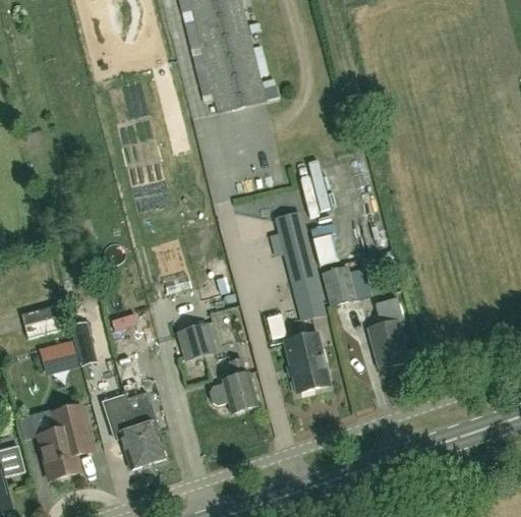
[(188,0),(217,113),(267,100),(241,0),(188,0)]
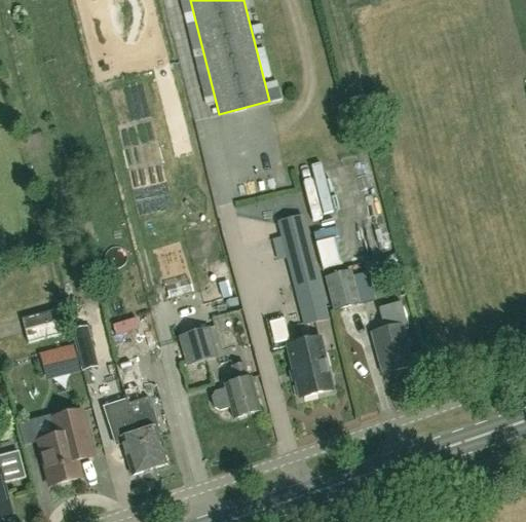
[(306,321),(332,313),(303,212),(278,218),(306,321)]
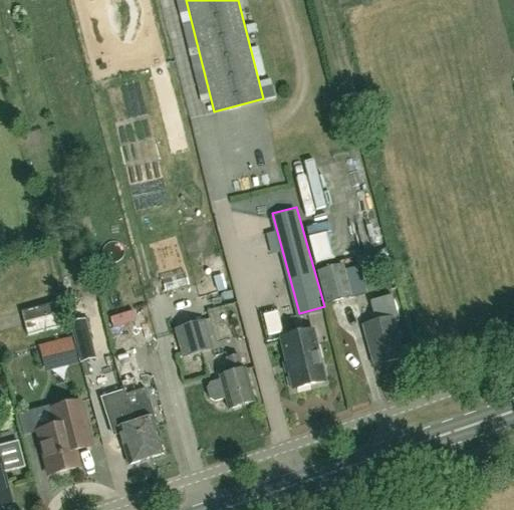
[(360,228),(365,249),(382,245),(377,224),(360,228)]
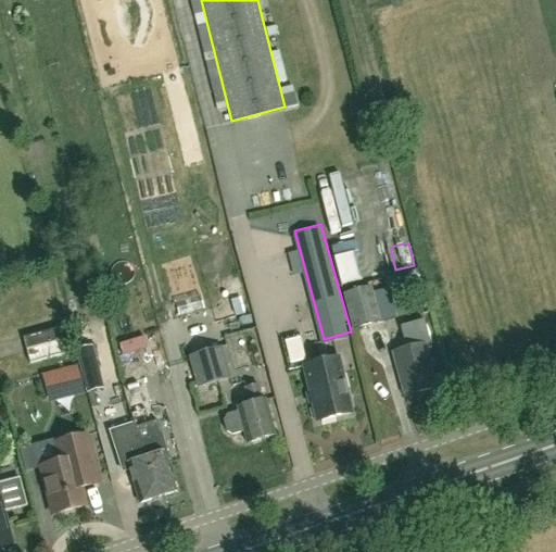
[(352,327),(379,320),(369,284),(342,290),(352,327)]
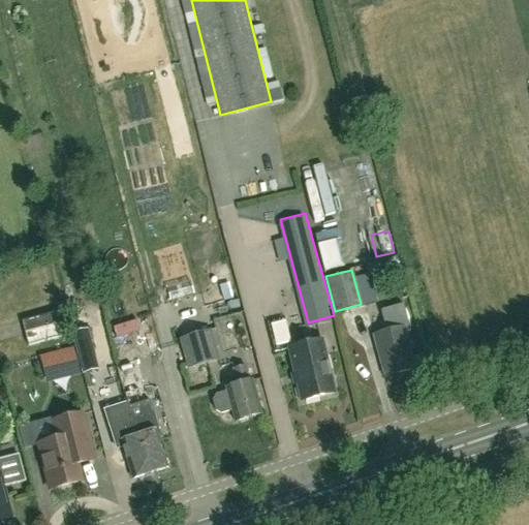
[(180,298),(197,297),(196,279),(178,281),(180,298)]
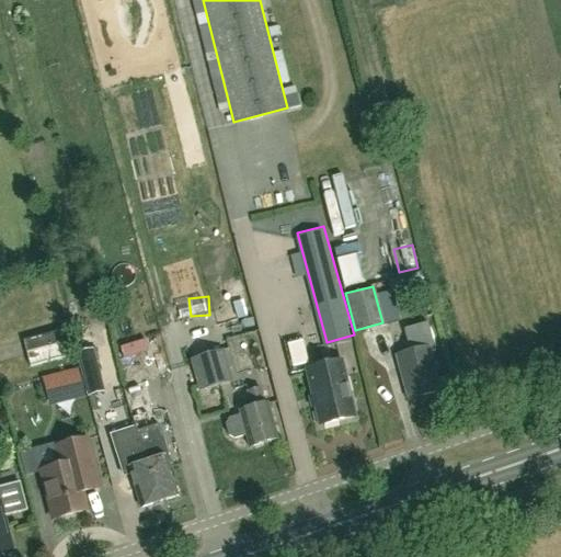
[(403,326),(409,348),(397,352),(408,395),(439,386),(430,350),(435,348),(427,319),(403,326)]
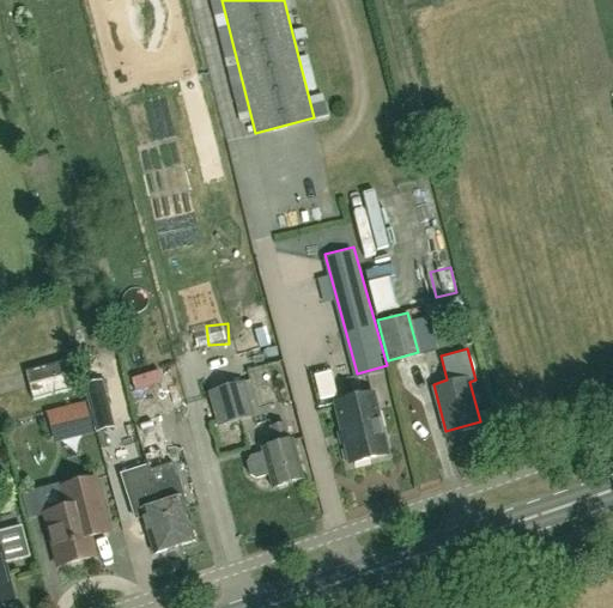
[(78,387),(71,357),(25,368),(32,397),(78,387)]
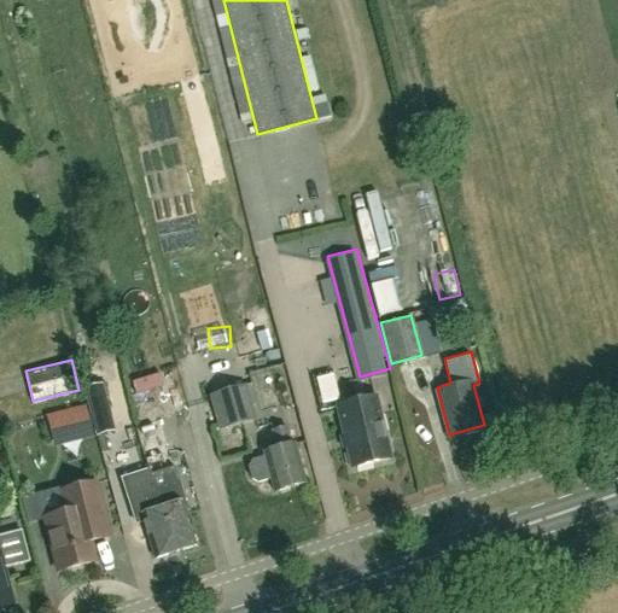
[(256,368),(264,404),(286,400),(278,363),(256,368)]
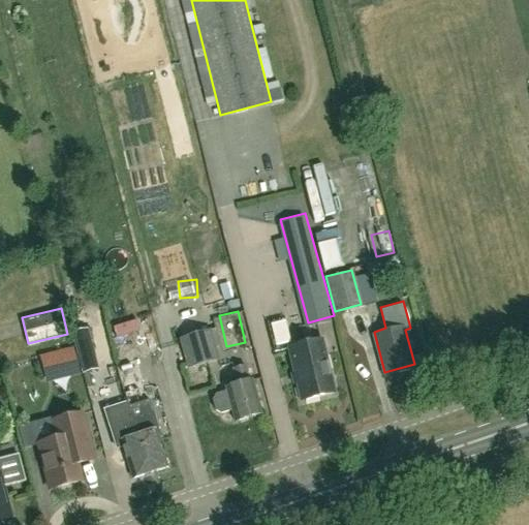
[(71,331),(82,372),(99,367),(88,326),(71,331)]
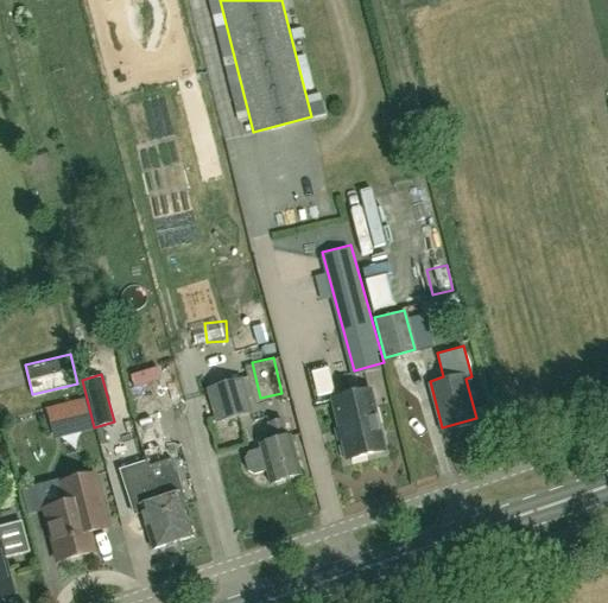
[(215,418),(236,412),(252,407),(241,374),(227,379),(206,385),(215,418)]
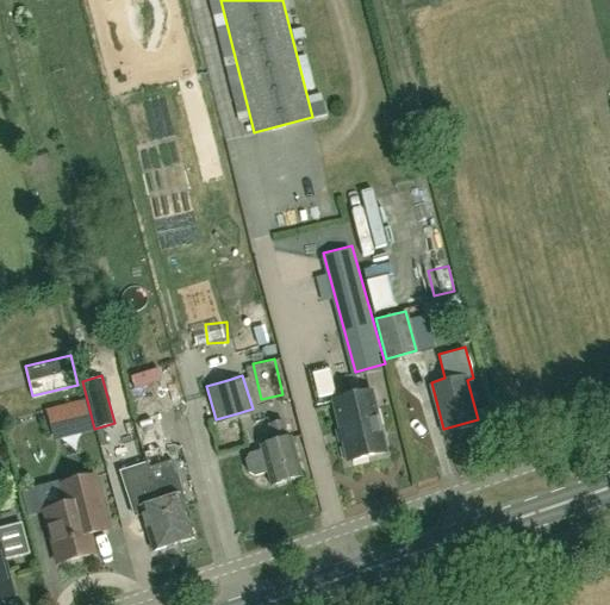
[(348,457),(385,449),(369,387),(332,397),(348,457)]
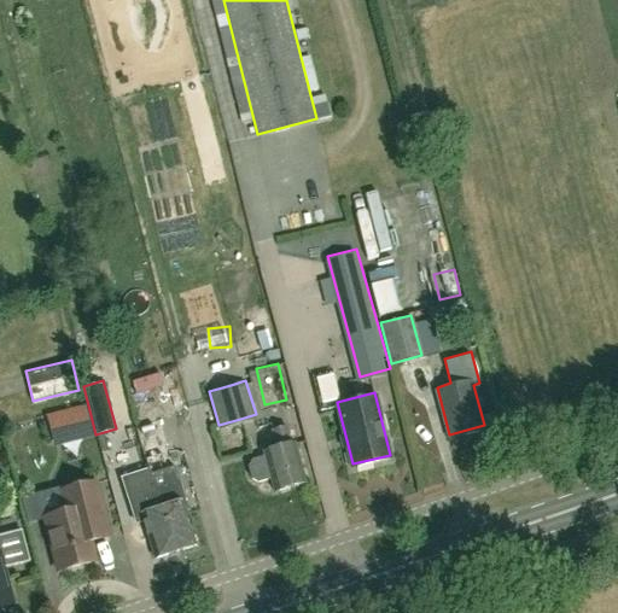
[(93,433),(85,402),(45,413),(53,444),(93,433)]
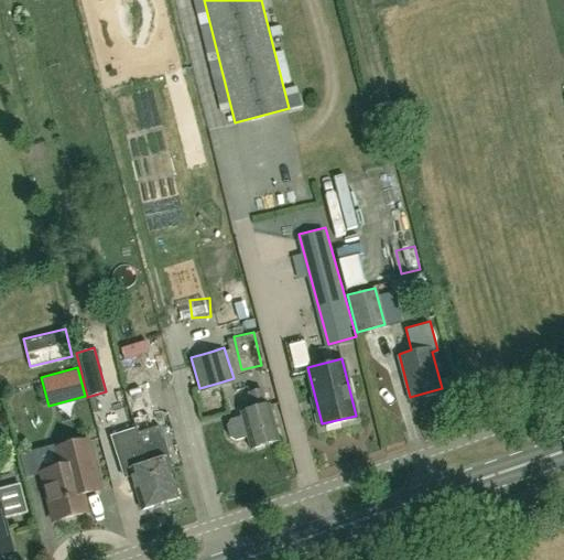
[(131,407),(137,423),(163,499),(181,494),(167,455),(165,456),(161,442),(155,424),(152,426),(148,413),(150,412),(150,410),(153,409),(145,379),(126,385),(131,407)]
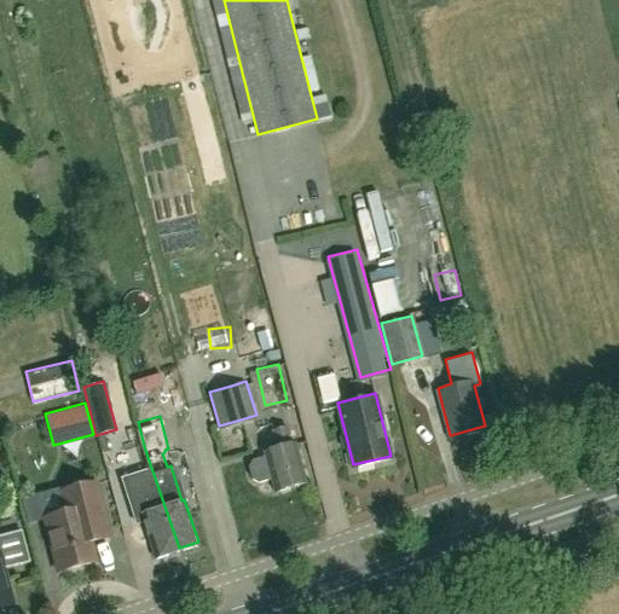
[(236,423),(221,427),(227,451),(242,446),(236,423)]
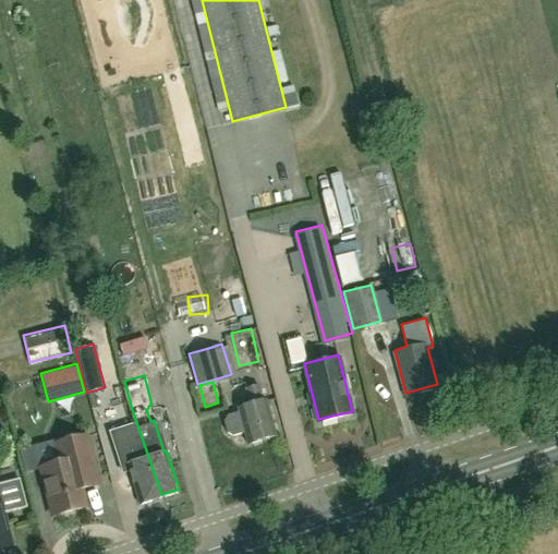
[(232,434),(245,430),(249,442),(277,434),(267,399),(264,399),(259,383),(245,387),(247,393),(244,393),(246,399),(238,401),(240,410),(227,413),(223,420),(226,430),(232,434)]
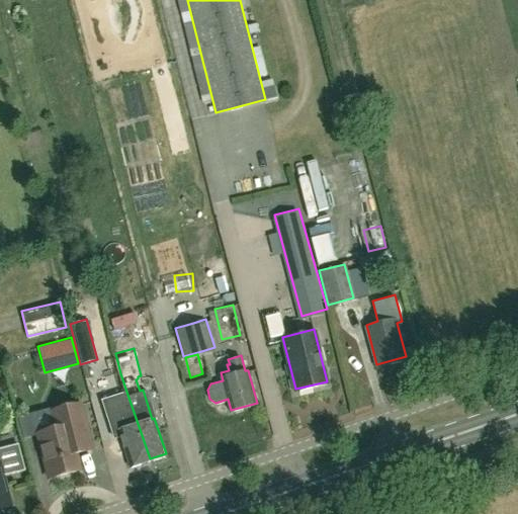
[(132,465),(150,458),(125,389),(99,399),(112,438),(121,435),(132,465)]
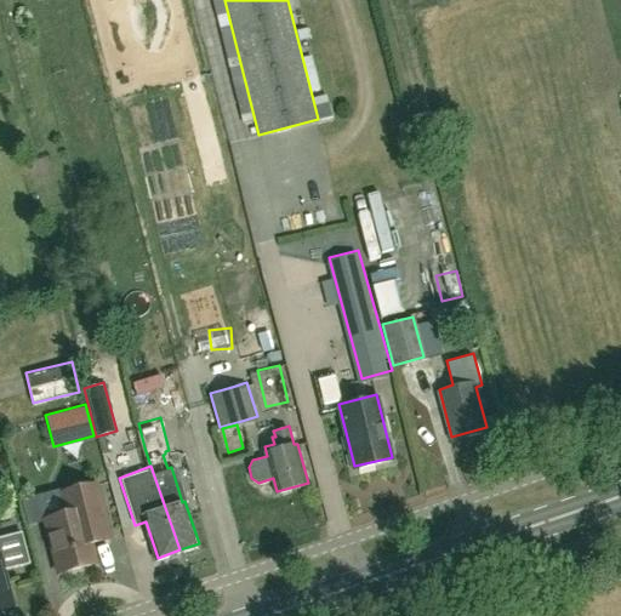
[(47,518),(60,570),(97,562),(92,541),(112,536),(100,482),(63,490),(69,513),(47,518)]
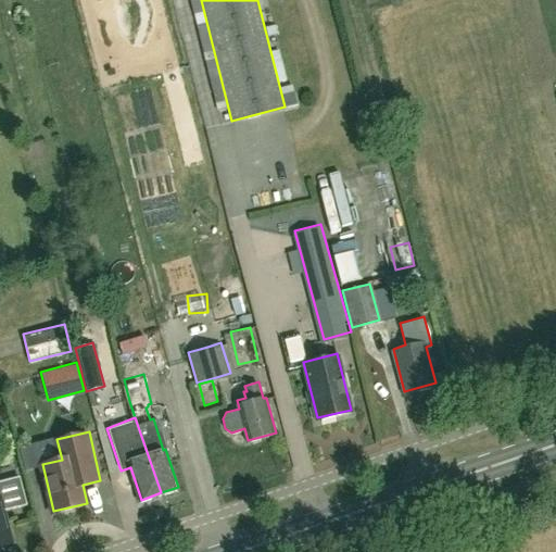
[(0,543),(13,540),(0,493),(0,543)]
